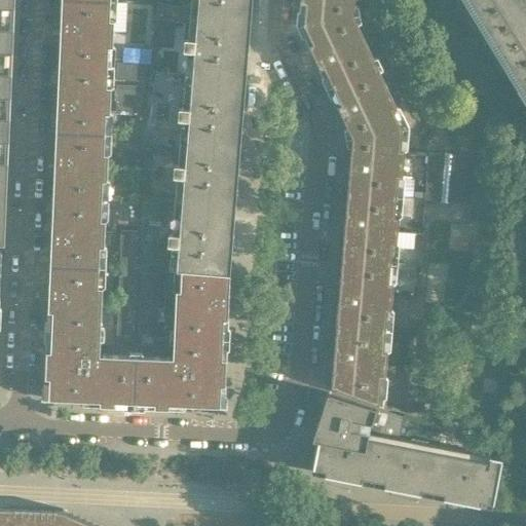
[(0,0),(0,241),(1,242),(9,52),(10,0),(0,0)]
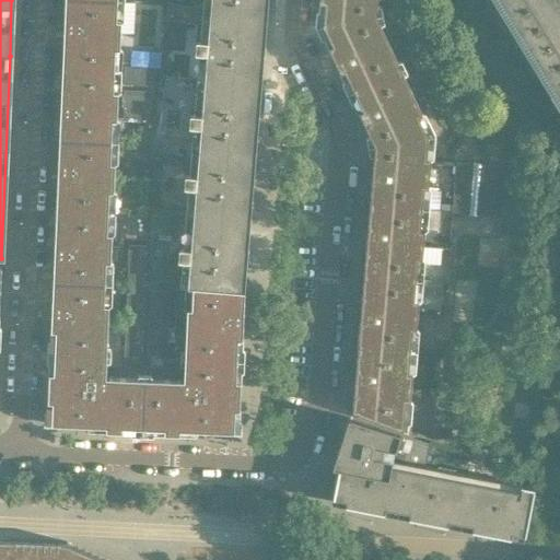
[(118,83),(120,22),(116,21),(117,1),(95,0),(63,0),(61,80),(118,83)]
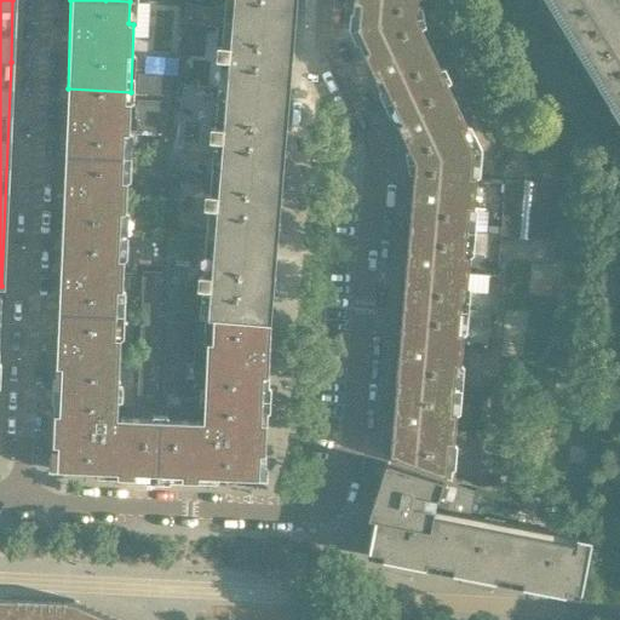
[(294,26),(296,0),(231,0),(230,21),(294,26)]
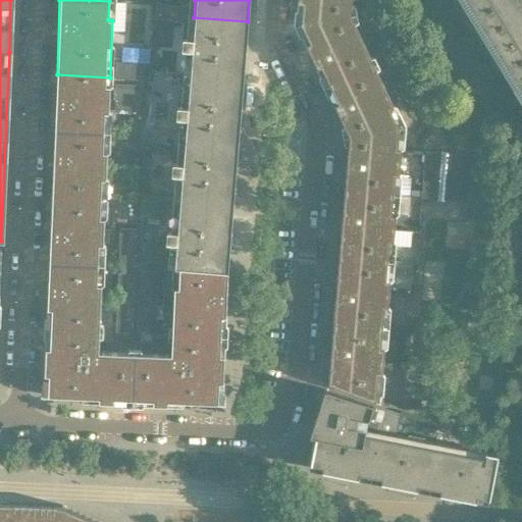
[(351,15),(351,0),(297,0),(296,24),(296,25),(351,15)]
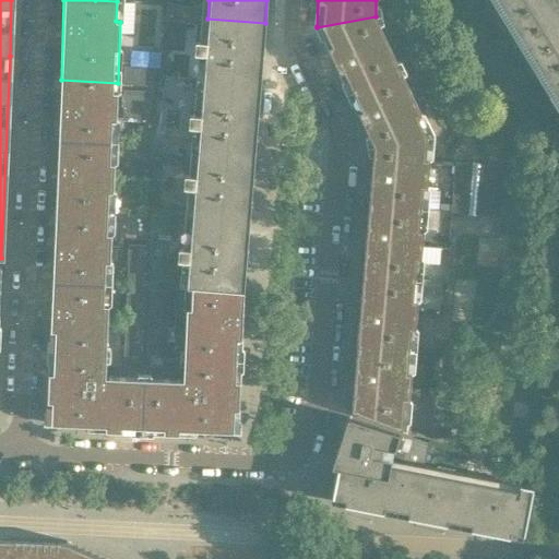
[(558,0),(491,0),(558,109),(558,0)]
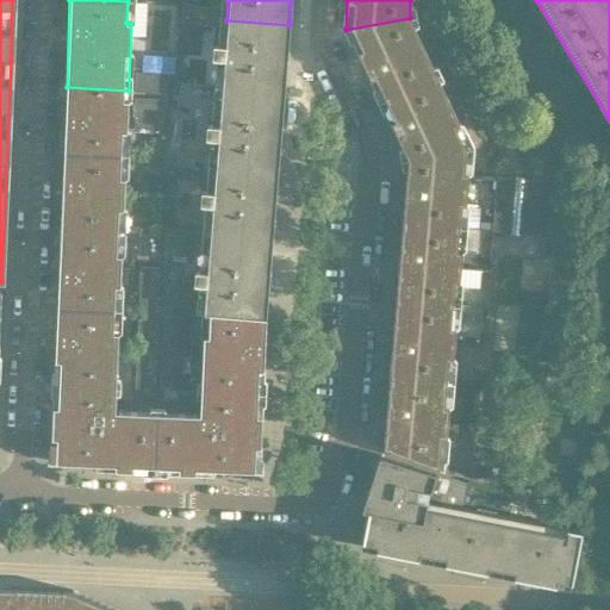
[(437,76),(415,27),(410,18),(346,30),(371,81),(374,79),(385,100),(437,76)]
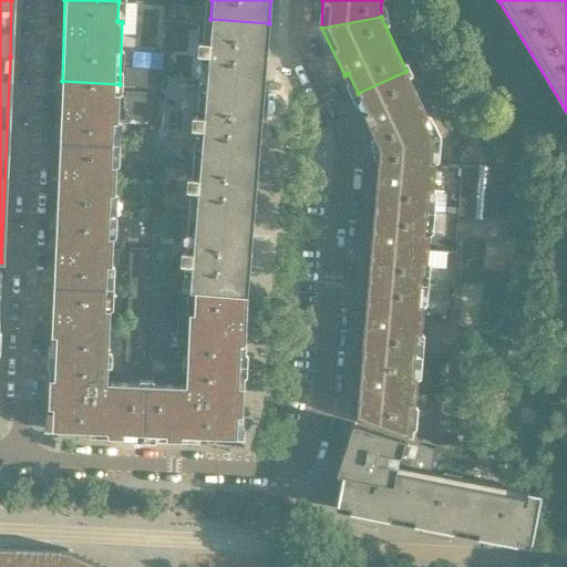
[(264,92),(267,52),(269,23),(210,19),(209,43),(197,42),(196,54),(208,55),(205,88),(264,92)]
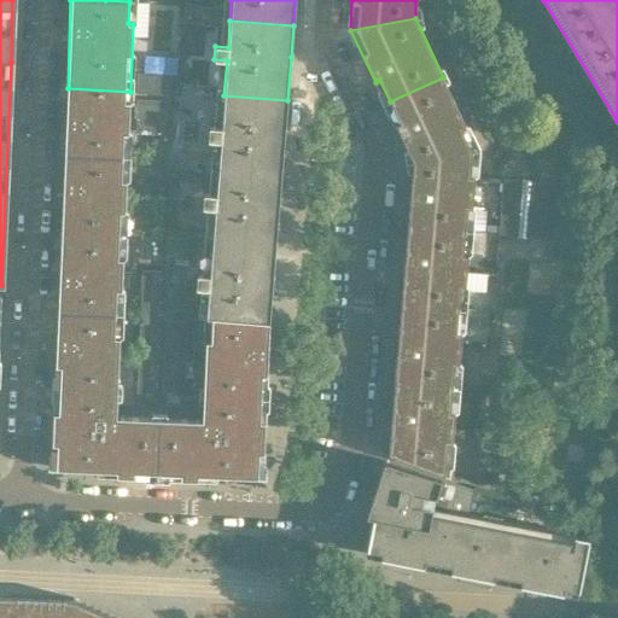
[(156,57),(155,74),(174,76),(176,59),(156,57)]
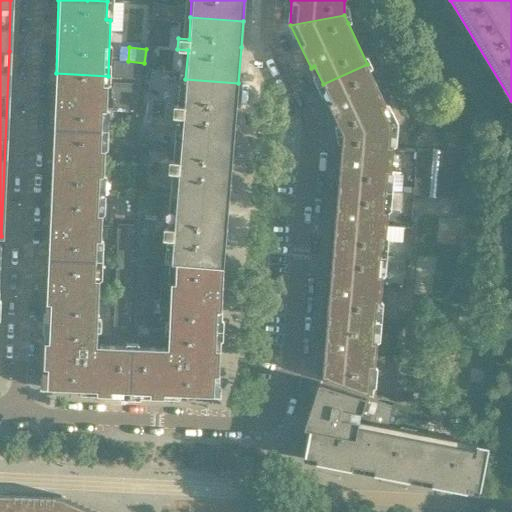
[(140,79),(141,63),(113,62),(112,78),(140,79)]
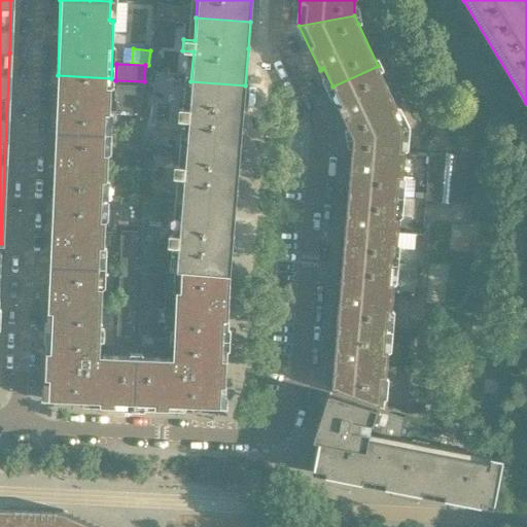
[(407,128),(396,107),(385,83),(378,66),(332,86),(341,104),(337,106),(351,138),(407,128)]
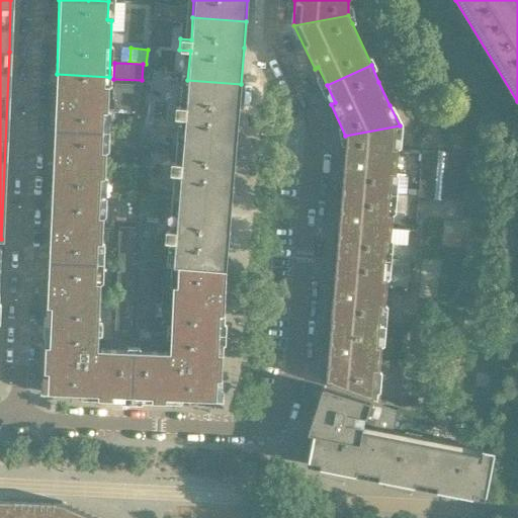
[(107,111),(108,99),(109,80),(109,77),(57,74),(54,130),(102,132),(103,111),(107,111)]
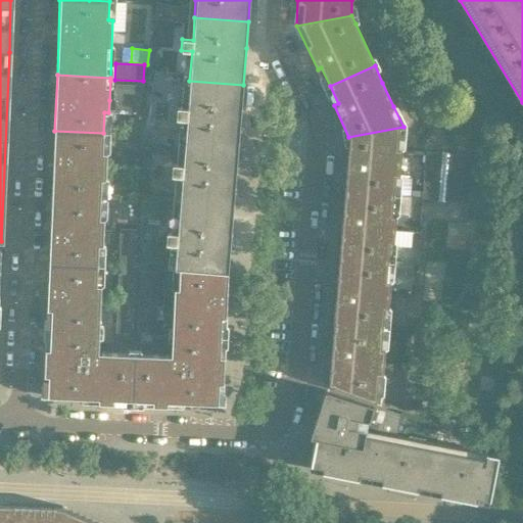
[(238,147),(243,85),(189,81),(187,108),(177,107),(176,119),(186,120),(184,143),(238,147)]
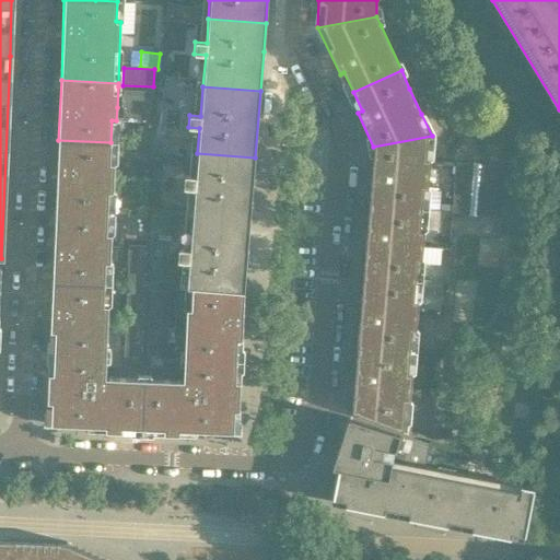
[(152,109),(153,92),(123,90),(123,107),(136,108),(150,109),(152,109)]
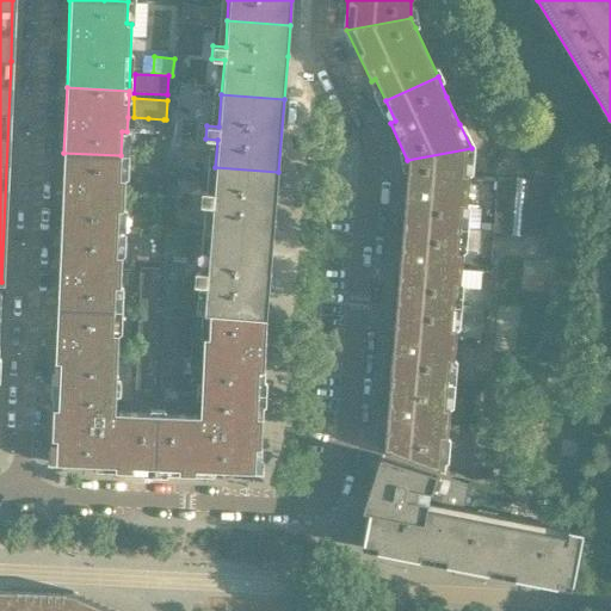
[(148,118),(148,134),(164,134),(164,119),(148,118)]
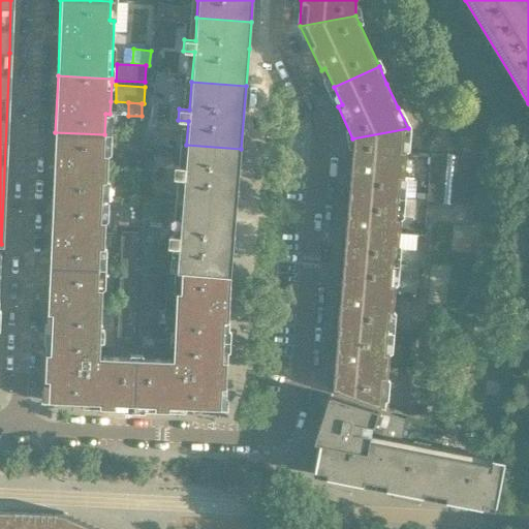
[(404,177),(406,151),(408,128),(352,138),(348,193),(398,197),(400,177),(404,177)]
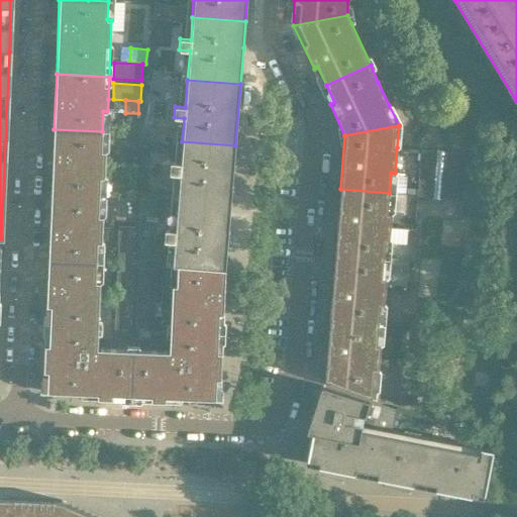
[(104,177),(106,151),(101,150),(102,131),(54,129),(50,195),(99,197),(100,177),(104,177)]
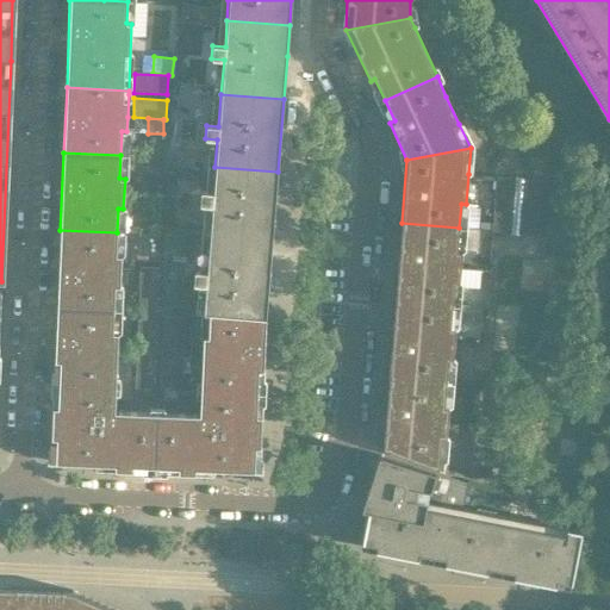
[(272,244),(275,201),(277,190),(278,172),(215,167),(213,192),(200,192),(199,205),(212,205),(209,240),(272,244)]
